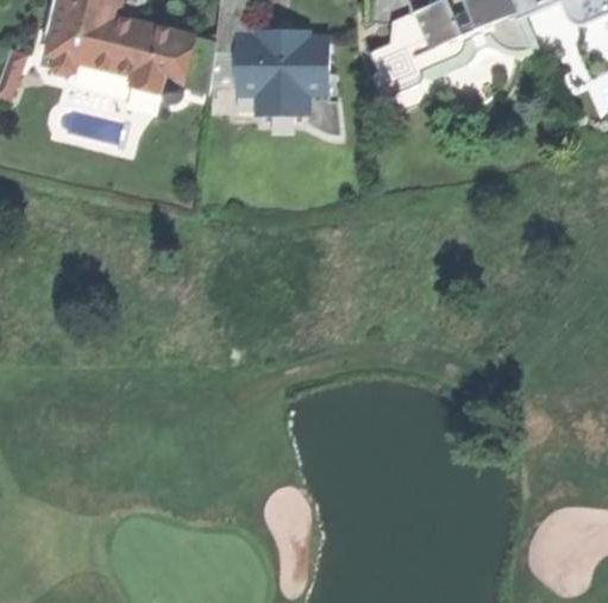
[(61,0),(50,39),(56,51),(55,57),(57,67),(67,70),(76,62),(77,57),(135,73),(132,82),(162,90),(164,82),(180,86),(194,35),(144,22),(118,13),(120,0),(61,0)]
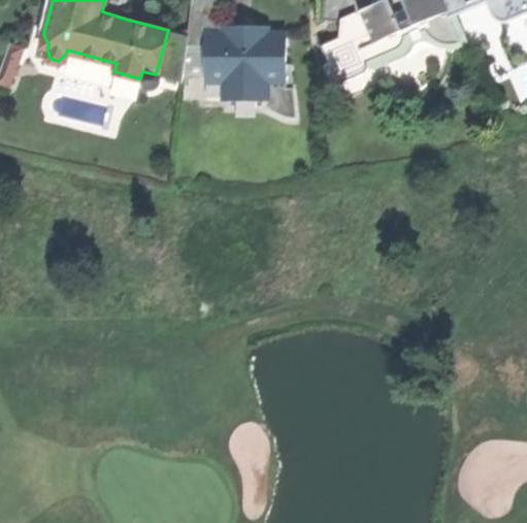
[(201,58),(205,58),(205,29),(219,29),(219,0),(190,0),(190,39),(201,40),(201,58)]
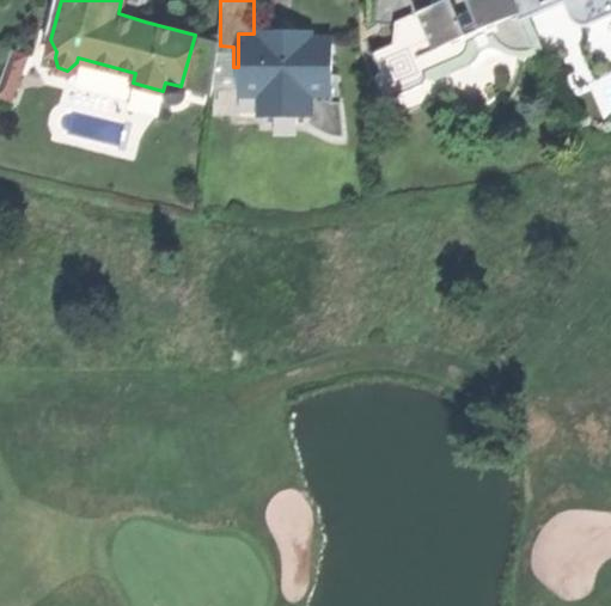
[(488,23),(518,11),(513,0),(373,0),(373,23),(392,23),(392,40),(368,50),(377,72),(373,72),(371,77),(372,80),(382,98),(415,84),(421,80),(425,74),(426,68),(459,54),(465,48),(466,42),(464,34),(488,23)]
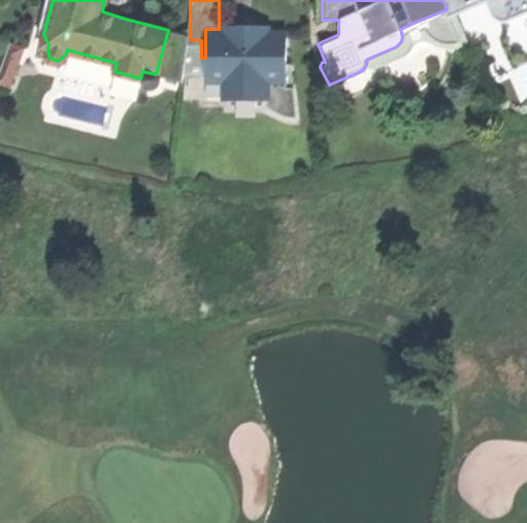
[(442,0),(447,9),(466,0),(484,0),(492,17),(499,20),(506,20),(526,10),(526,0),(442,0)]
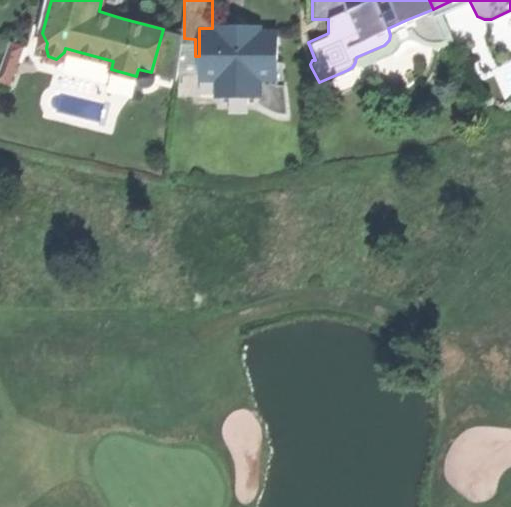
[(446,37),(433,9),(408,19),(415,33),(423,38),(435,40),(446,37)]
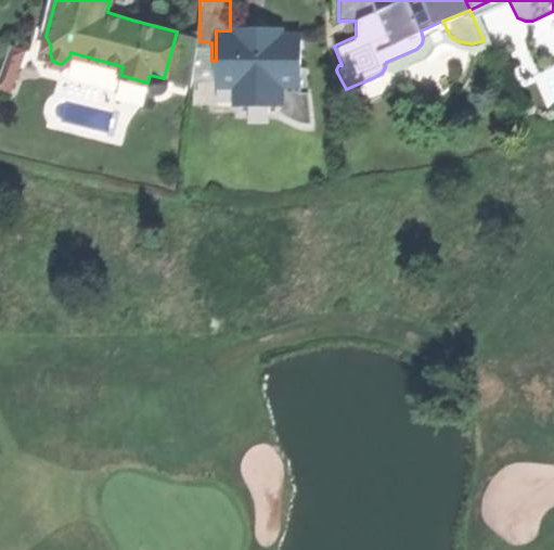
[(230,30),(216,30),(216,61),(215,85),(233,85),(293,86),(306,86),(307,67),(298,67),(298,33),(282,33),(282,22),(268,22),(268,28),(247,28),(247,21),(234,21),(234,30),(230,30)]
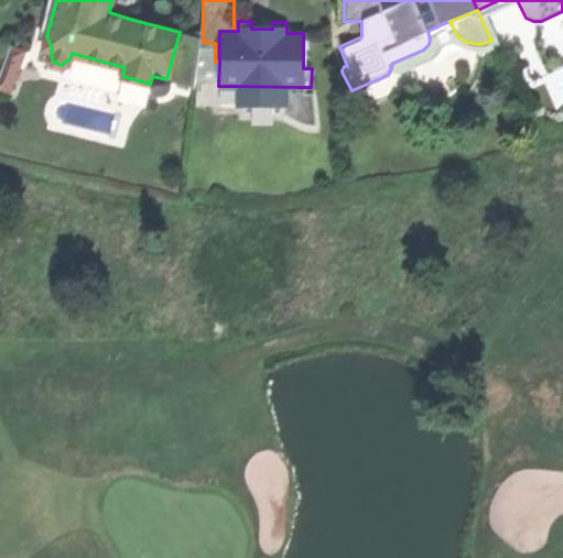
[(0,69),(0,85),(9,88),(18,61),(4,56),(0,69)]
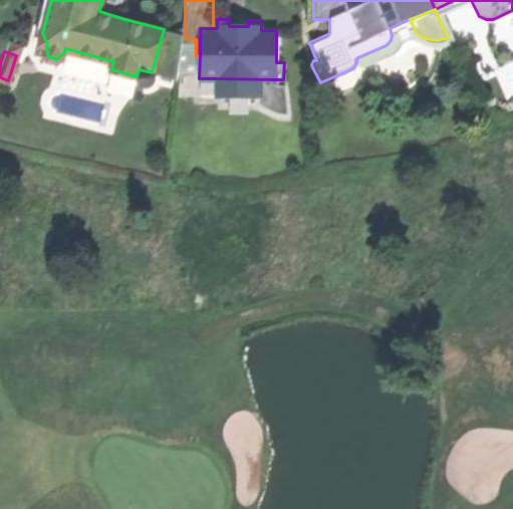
[(271,85),(271,79),(216,78),(216,83),(254,83),(254,106),(278,118),(278,85),(271,85)]
